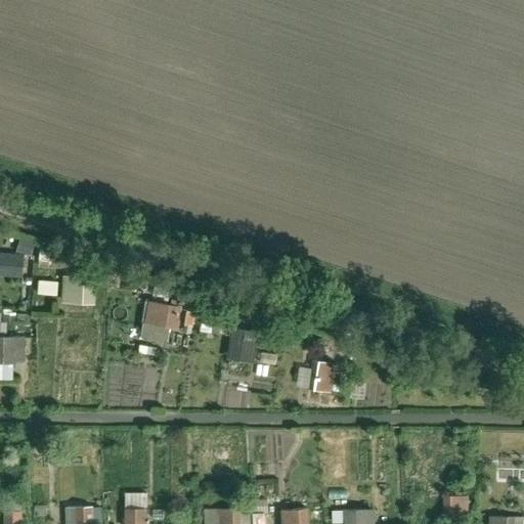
[(23,253),(0,251),(0,273),(20,275),(23,253)]
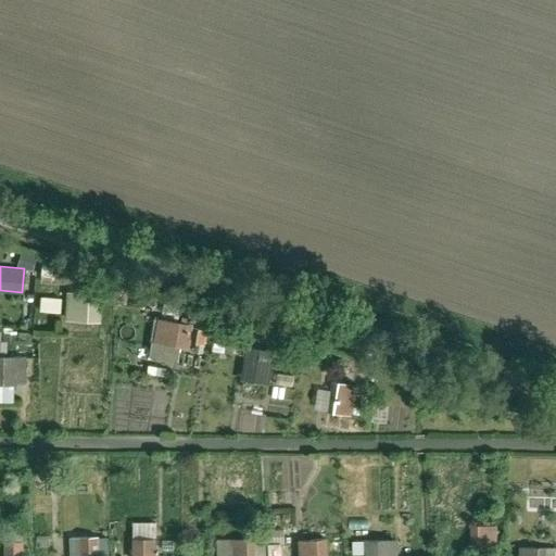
[(99,294),(65,292),(63,319),(97,321),(99,294)]
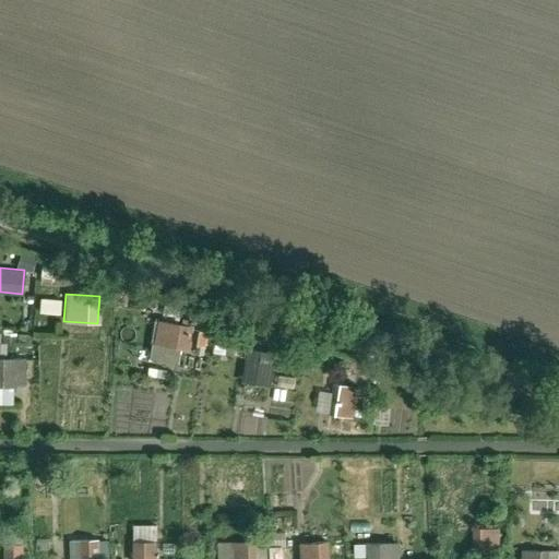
[(40,299),(40,313),(60,313),(61,299),(40,299)]
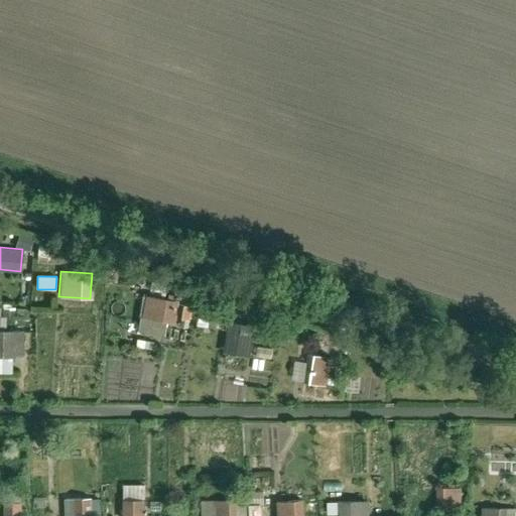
[(175,301),(145,296),(141,317),(172,323),(175,301)]
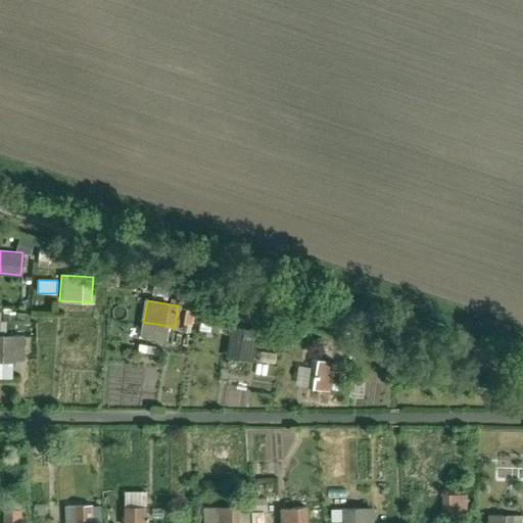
[(219,332),(222,313),(201,310),(198,330),(219,332)]
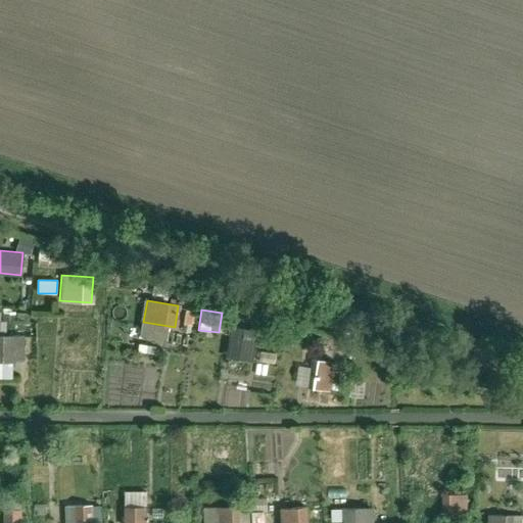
[(0,334),(13,334),(13,312),(0,312),(0,334)]
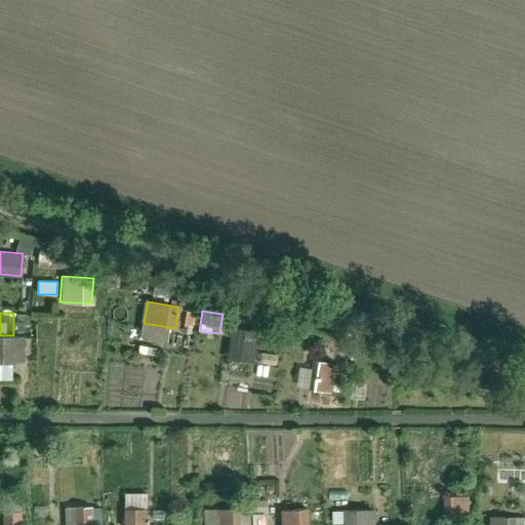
[(232,328),(226,359),(253,364),(259,333),(232,328)]
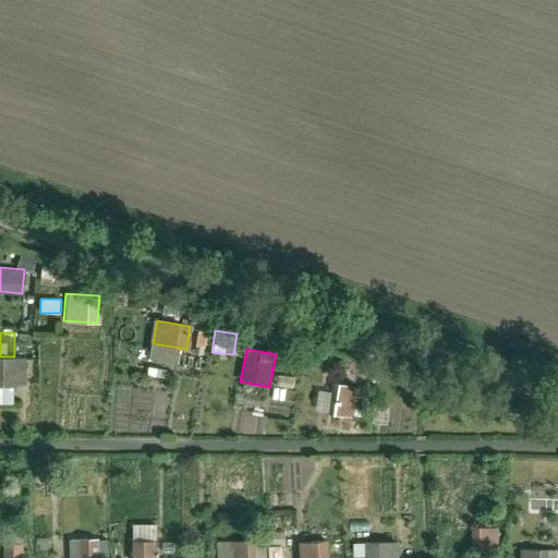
[(21,359),(0,358),(0,385),(21,385),(21,359)]
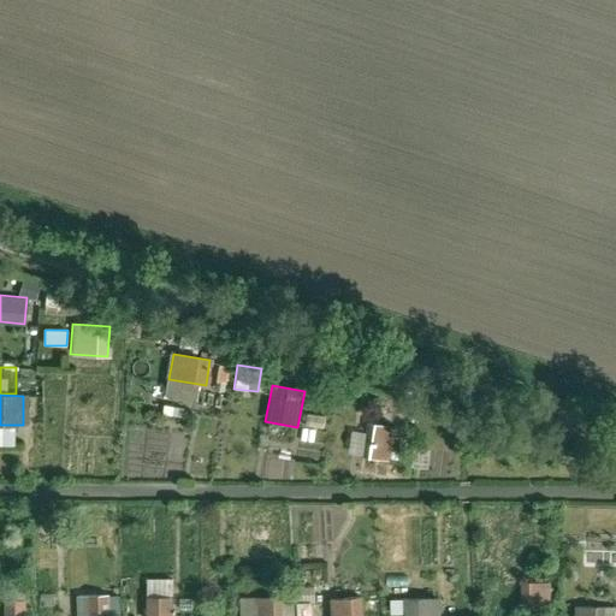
[(394,428),(369,424),(362,456),(386,461),(394,428)]
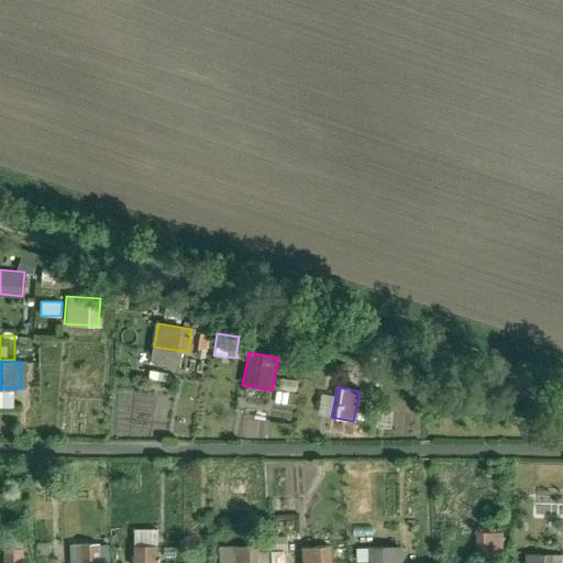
[(321,394),(320,415),(331,416),(333,395),(321,394)]
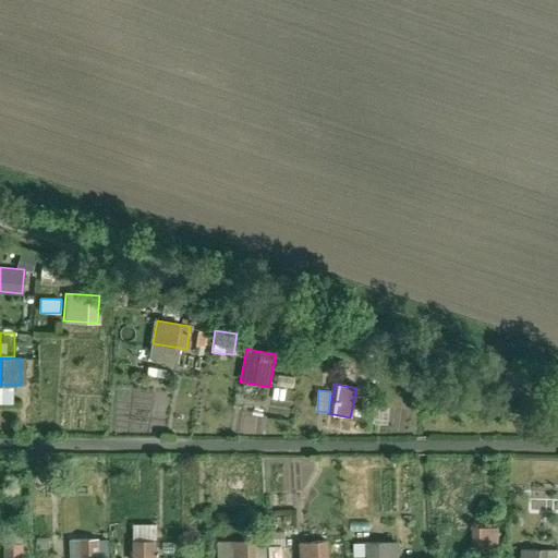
[(496,529),(471,529),(471,549),(496,549),(496,529)]
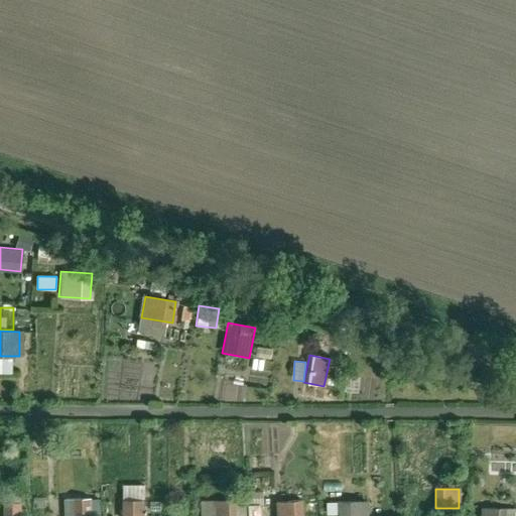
[(88,515),(88,498),(70,499),(71,515),(88,515)]
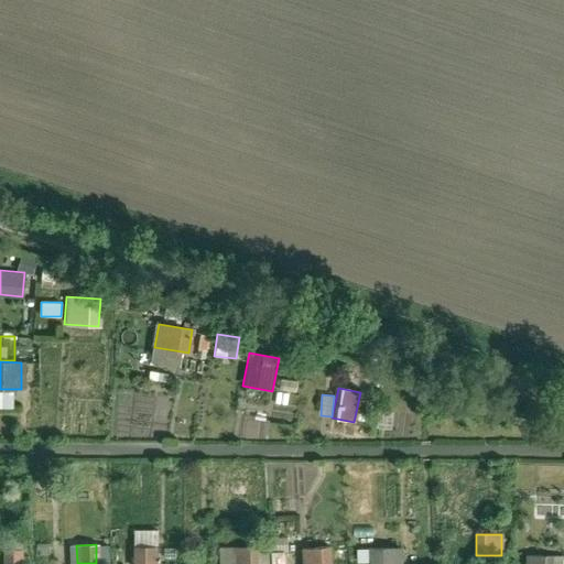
[(155,563),(155,546),(132,546),(132,563),(155,563)]
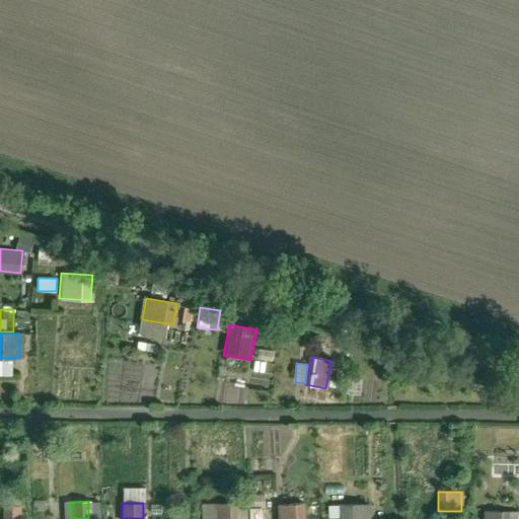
[(234,518),(235,504),(203,504),(202,518),(234,518)]
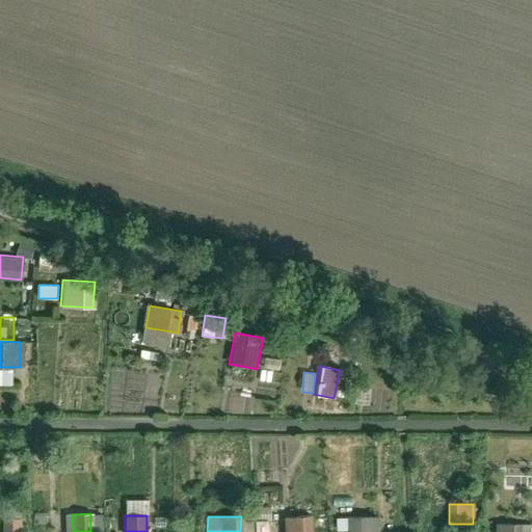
[(371,531),(371,516),(347,516),(347,531),(371,531)]
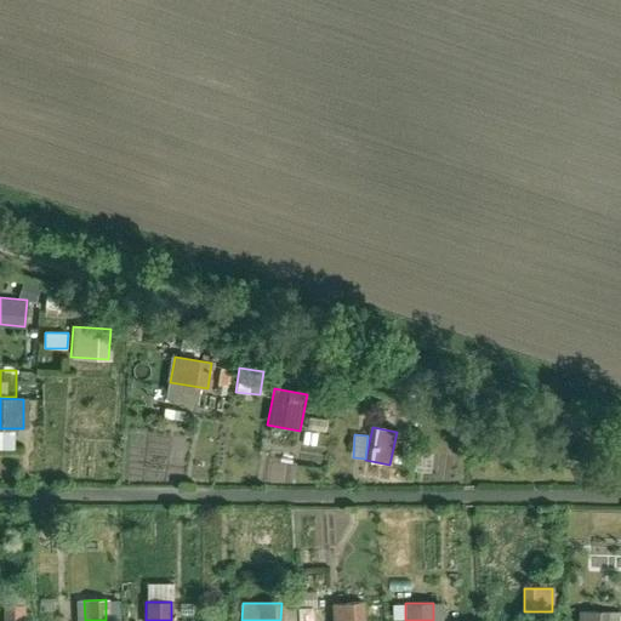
[(3,605),(3,620),(22,620),(22,604),(3,605)]
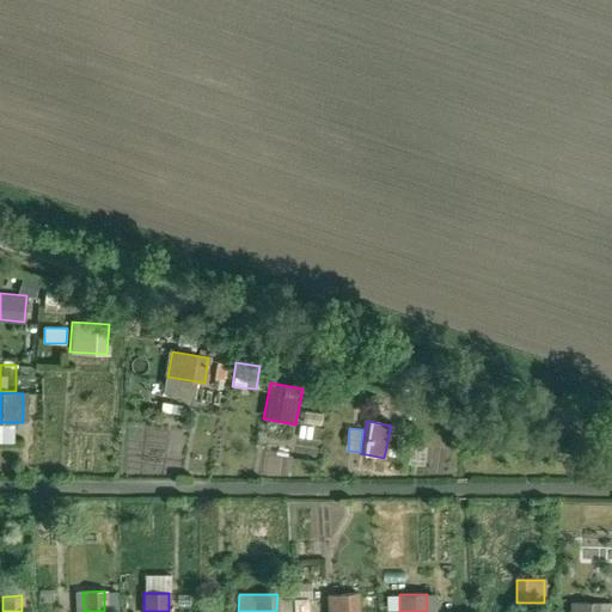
[(357,611),(357,595),(325,598),(325,611),(357,611)]
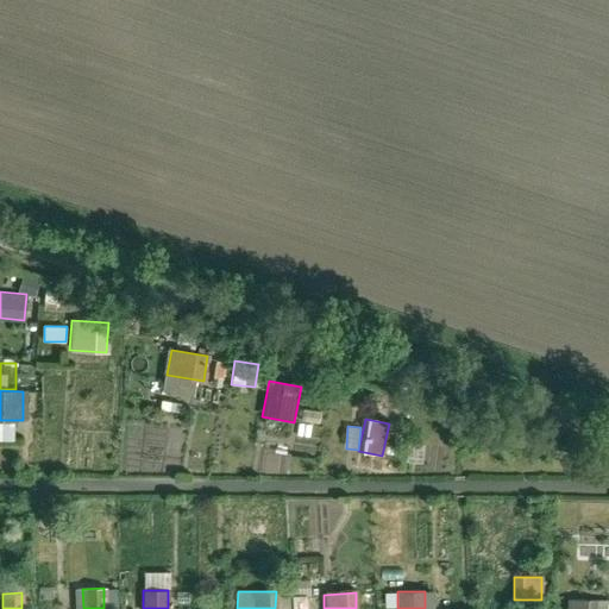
All buildings are outlined.
